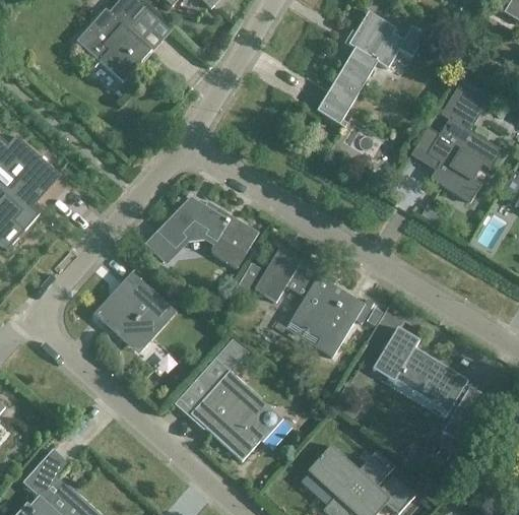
[(132,70),(151,49),(128,27),(147,7),(139,0),(117,0),(108,10),(105,7),(76,39),(100,60),(109,49),(132,70)]
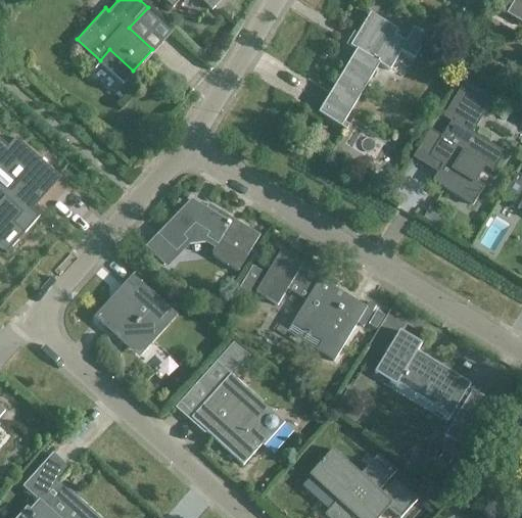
[(512,0),(506,12),(521,21),(521,0),(512,0)]
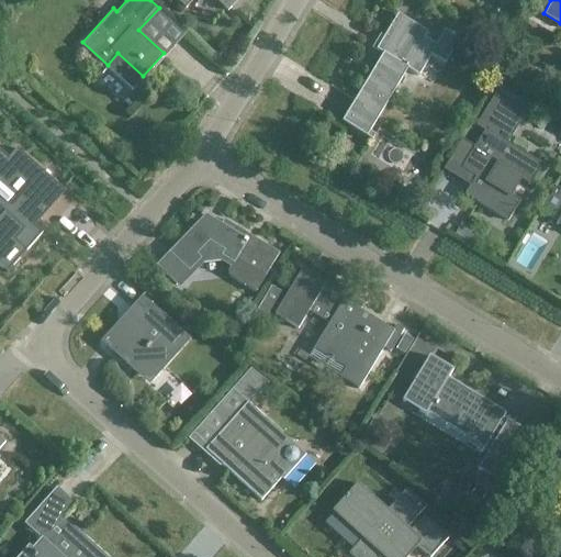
[(444,59),(455,41),(458,35),(444,26),(435,42),(424,35),(427,29),(396,10),(376,46),(383,52),(341,120),(366,134),(407,66),(417,71),(429,52),(444,59)]
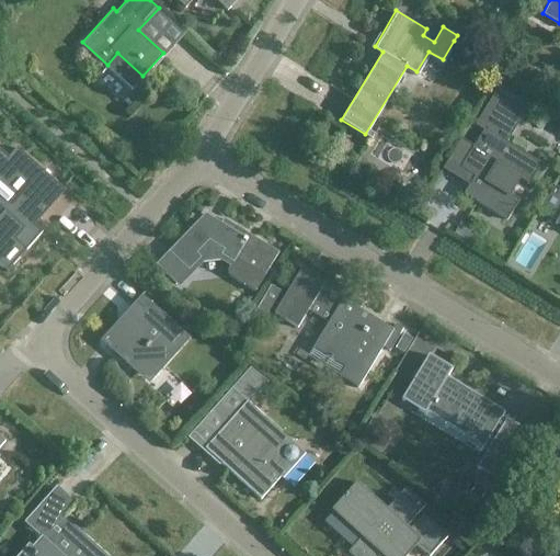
[(460,136),(443,165),(470,182),(464,192),(504,216),(515,199),(509,194),(520,174),(527,180),(538,160),(505,139),(527,102),(498,83),(473,123),(483,128),(473,144),(460,136)]
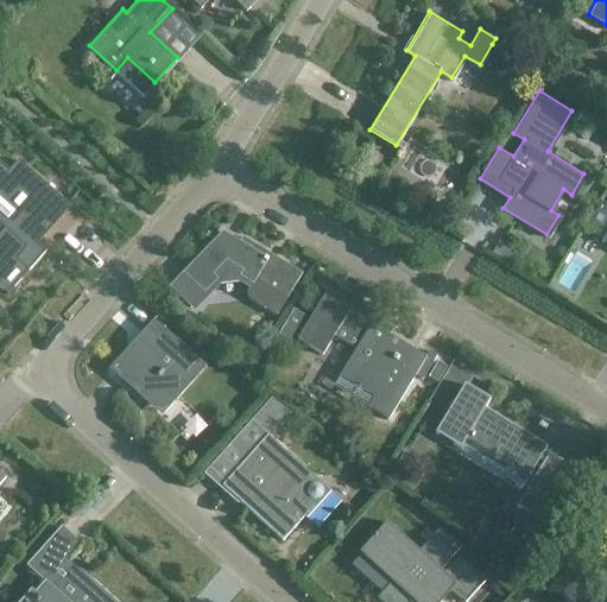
[(0,284),(7,291),(26,270),(45,248),(37,240),(69,204),(45,182),(20,160),(19,162),(12,170),(0,159),(0,284)]
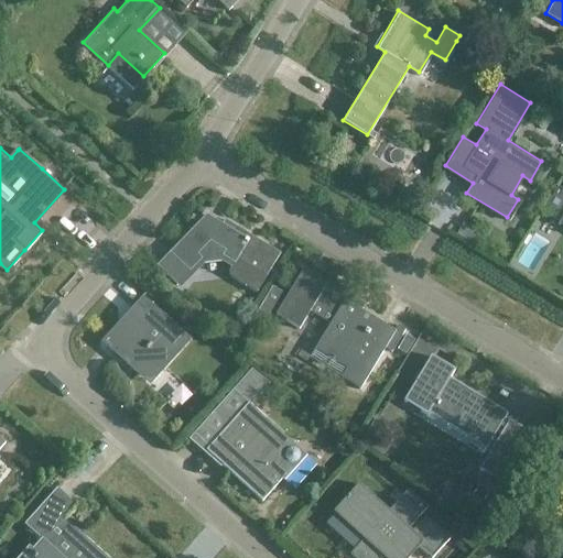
[(206,210),(170,248),(155,263),(180,286),(203,261),(219,259),(229,265),(228,269),(228,273),(256,290),(280,250),(225,215),(222,220),(206,210)]
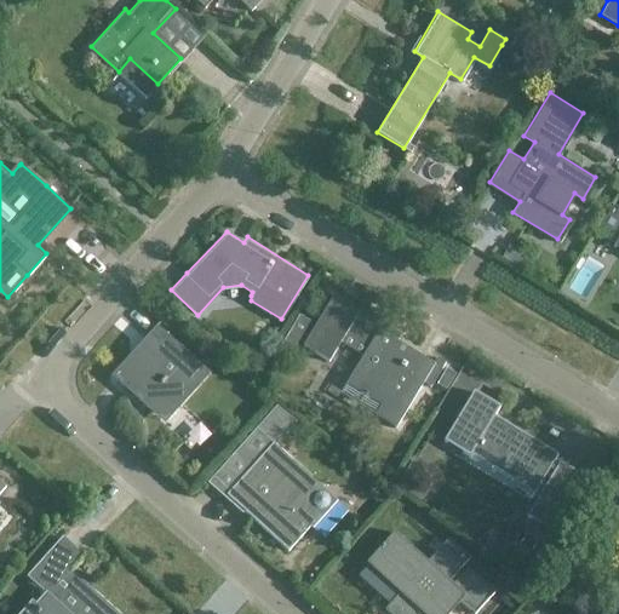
[(400,333),(359,308),(333,292),(302,343),(328,359),(339,340),(361,353),(344,382),(379,403),(373,414),(394,426),(422,379),(430,384),(445,360),(436,354),(433,361),(396,338),(400,333)]
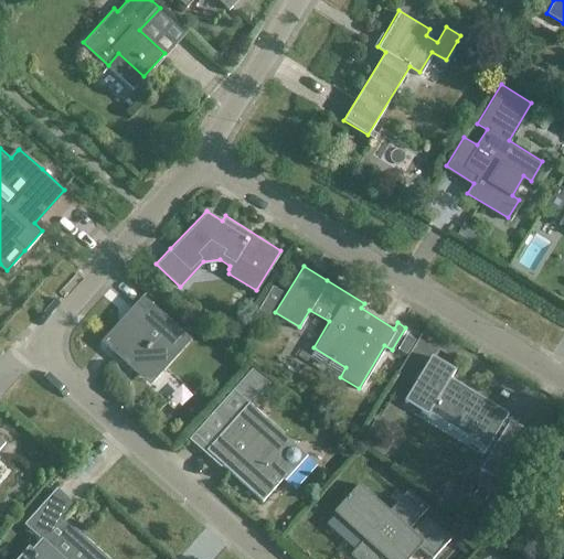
[(150,376),(187,333),(142,292),(134,305),(136,307),(105,340),(130,362),(131,359),(150,376)]
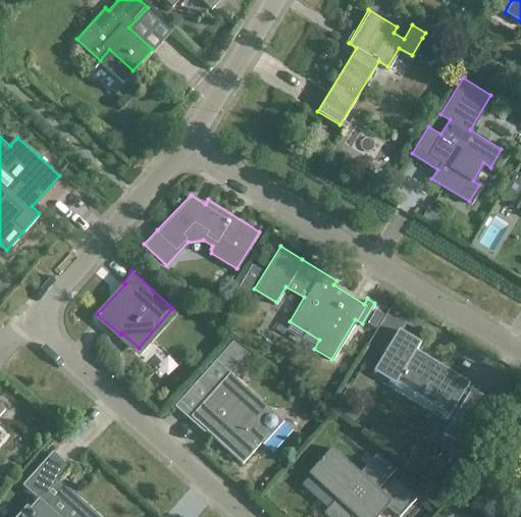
[(396,379),(422,396),(450,413),(469,381),(416,349),(420,342),(398,328),(370,372),(392,385),(396,379)]
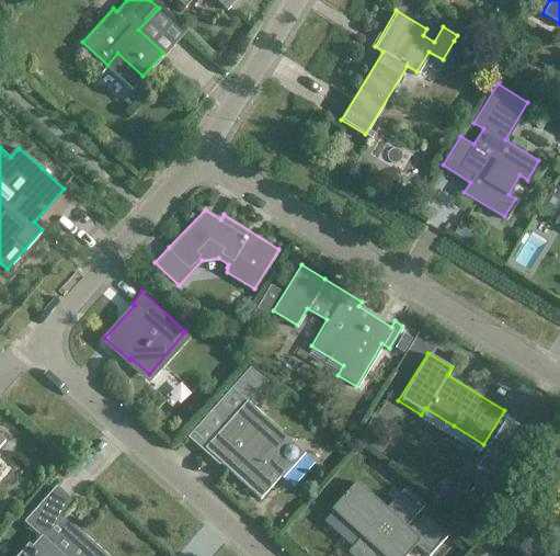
[(392,424),(402,408),(386,398),(376,413),(392,424)]
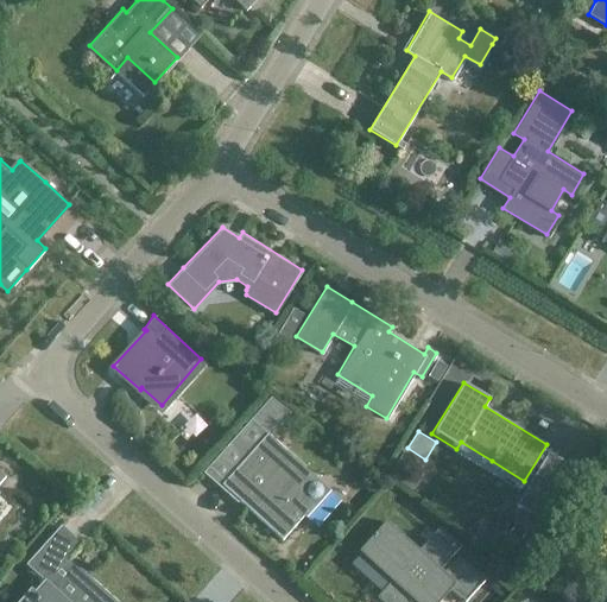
[(283,538),(296,524),(282,512),(286,506),(269,489),(296,457),(267,432),(223,482),(241,498),(239,500),(283,538)]
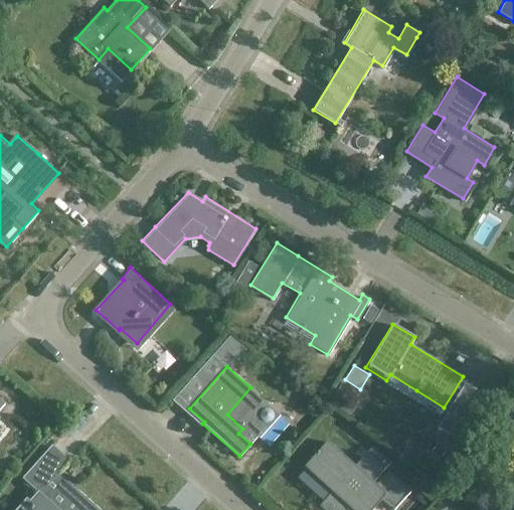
[(464,383),(438,427),(461,441),(488,397),(464,383)]
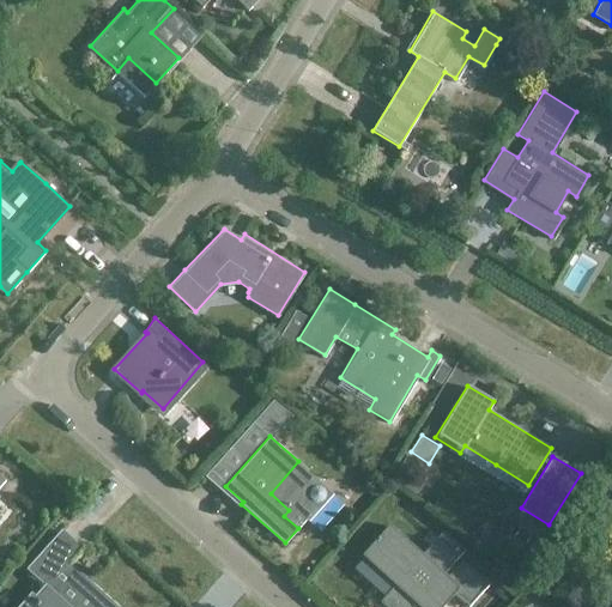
[(473,606),(495,584),(492,582),(496,578),(489,571),(476,559),(460,576),(404,523),(379,552),(410,581),(389,605),(392,606),(441,606),(452,595),(464,606),(473,606)]
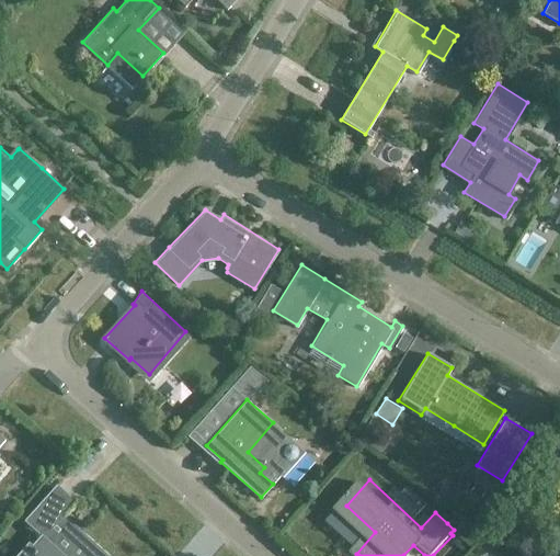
[(110,555),(64,514),(76,501),(55,483),(22,520),(41,536),(31,547),(26,544),(15,555),(110,555)]
